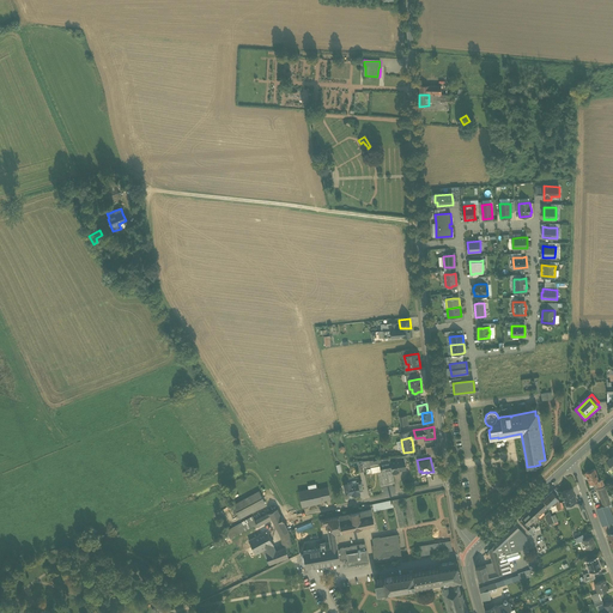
[(374,460),(363,461),(364,468),(369,489),(377,487),(374,473),(377,472),(381,486),(395,484),(393,473),(392,469),(386,471),(384,465),(392,463),(390,462),(390,459),(382,460),(374,461),(374,460)]
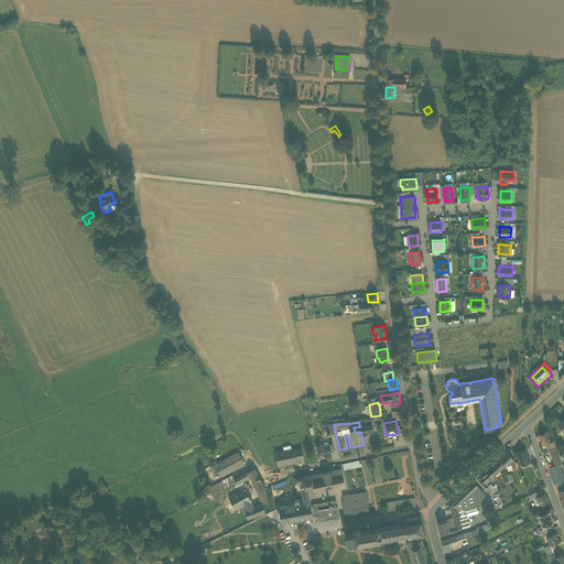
[(398,434),(399,436),(405,435),(403,425),(400,426),(400,425),(397,425),(399,434),(398,434)]
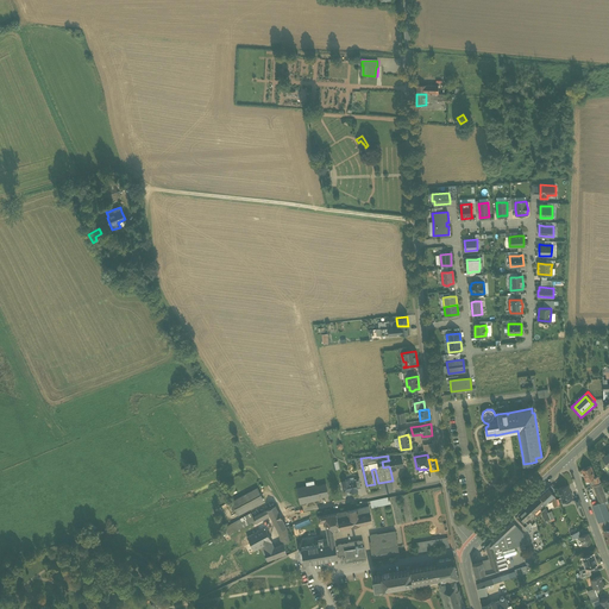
[(590,479),(592,485),(594,485),(601,482),(598,476),(595,477),(592,469),(591,465),(588,468),(582,470),(585,481),(590,479)]
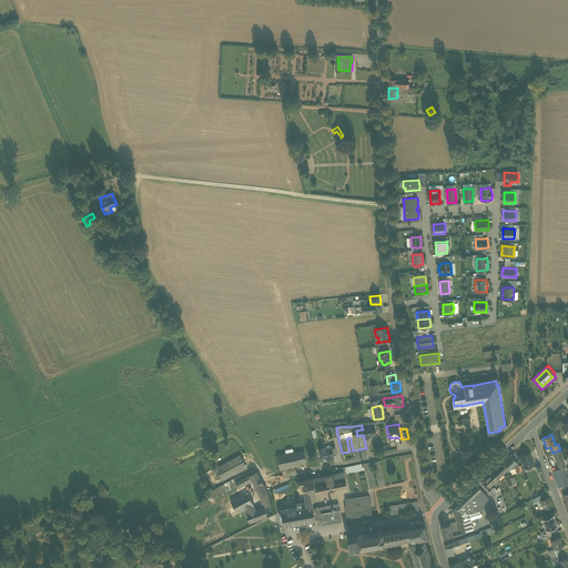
[(325,447),(320,449),(321,457),(326,456),(327,458),(333,457),(333,455),(337,455),(335,446),(331,447),(331,449),(326,450),(325,447)]
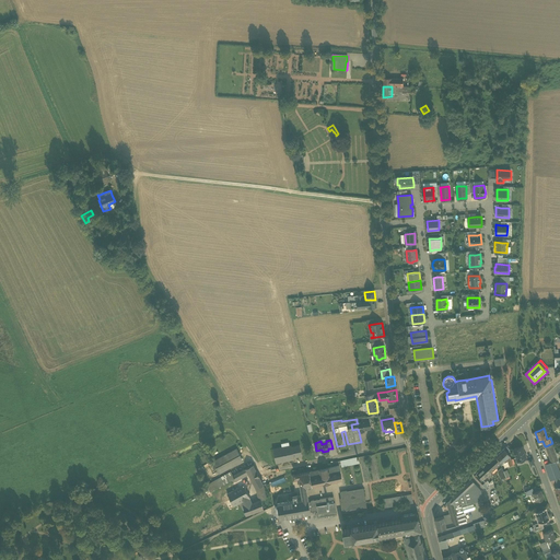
[(545,465),(550,480),(555,479),(559,476),(559,474),(556,461),(558,459),(558,458),(557,455),(556,452),(552,443),(546,446),(551,463),(545,465)]
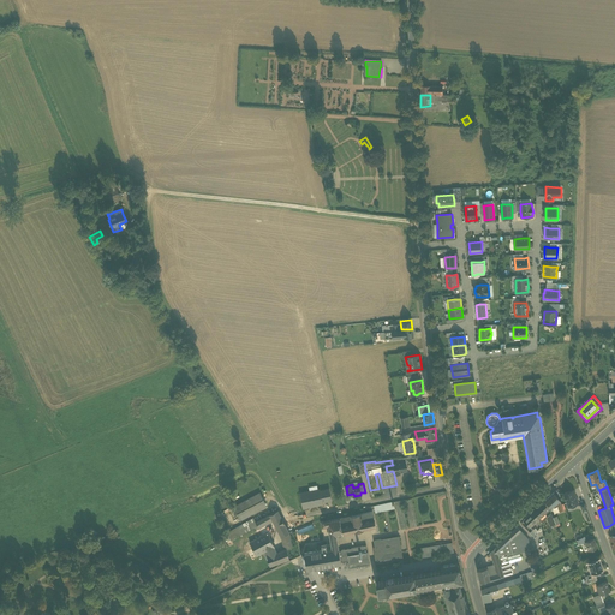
[(320,490),(322,502),(332,500),(329,489),(320,490)]
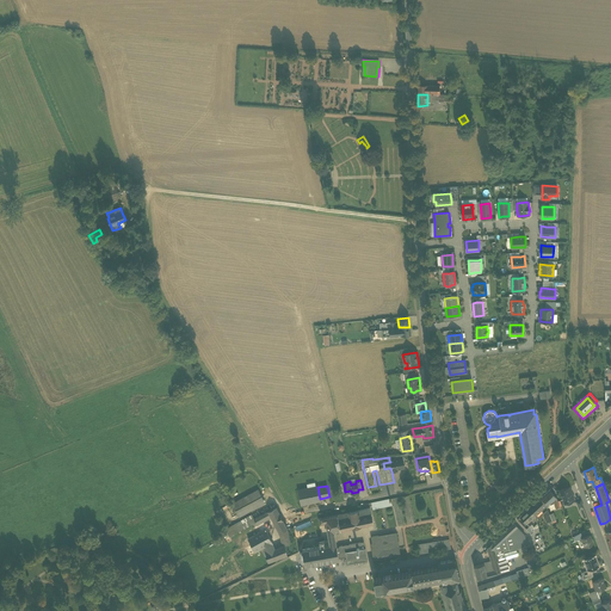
[(298,489),(302,504),(320,500),(320,499),(318,487),(308,489),(308,488),(298,489)]
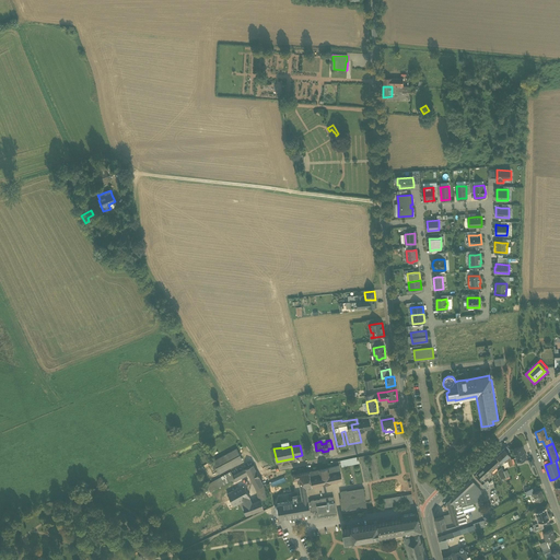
[(513,450),(517,462),(526,458),(522,446),(513,450)]
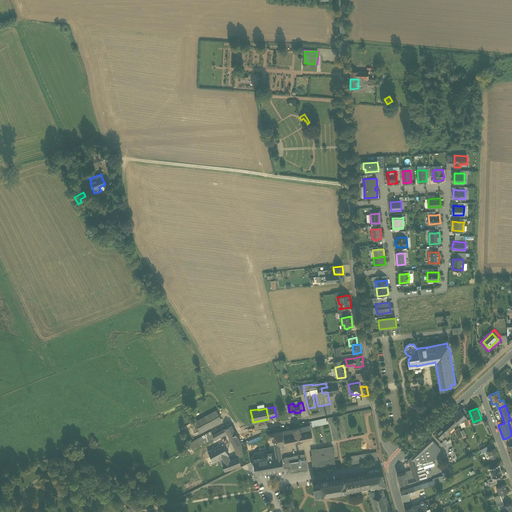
[(194,421),(200,433),(222,421),(216,410),(194,421)]
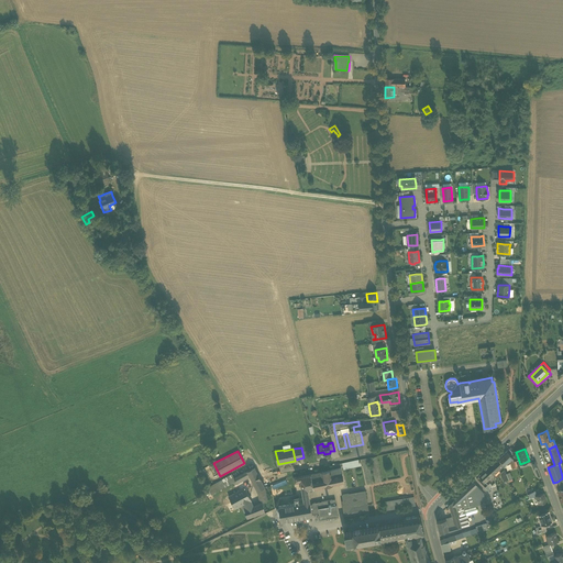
[(498,459),(505,465),(510,461),(512,459),(510,455),(507,451),(498,459)]
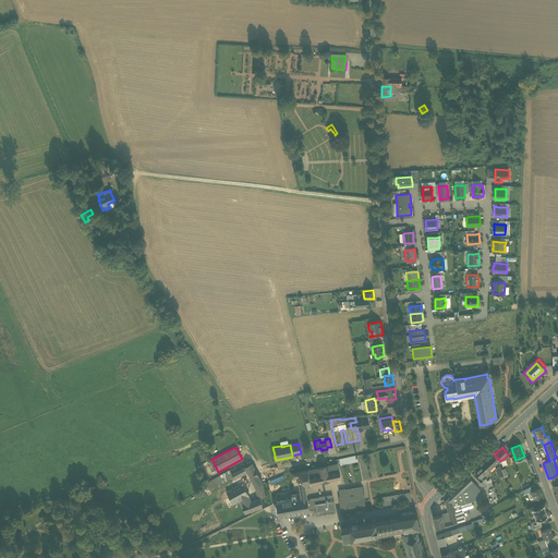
[(360,459),(364,481),(371,478),(366,458),(367,458),(372,478),(378,477),(373,452),(358,456),(358,460),(360,459)]
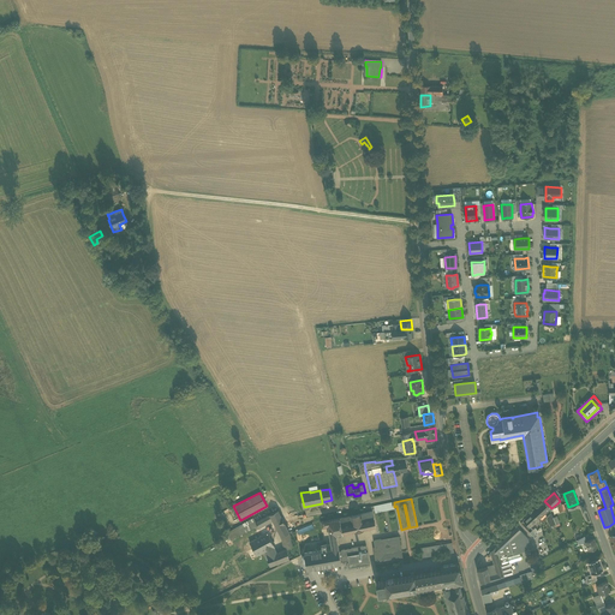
[(394,502),(374,506),(375,511),(375,512),(395,508),(394,507),(394,502)]
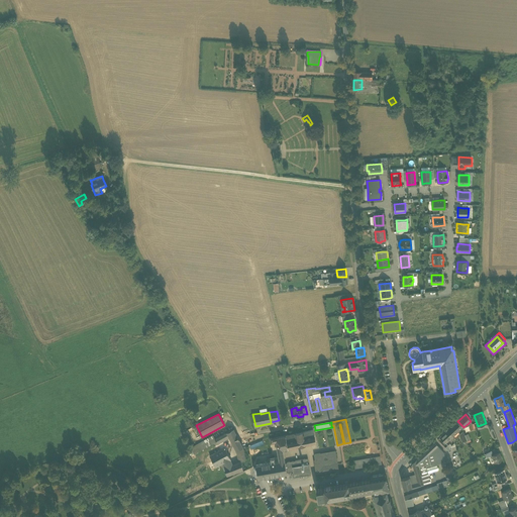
[(440,437),(445,443),(452,436),(462,427),(456,422),(447,431),(440,437)]
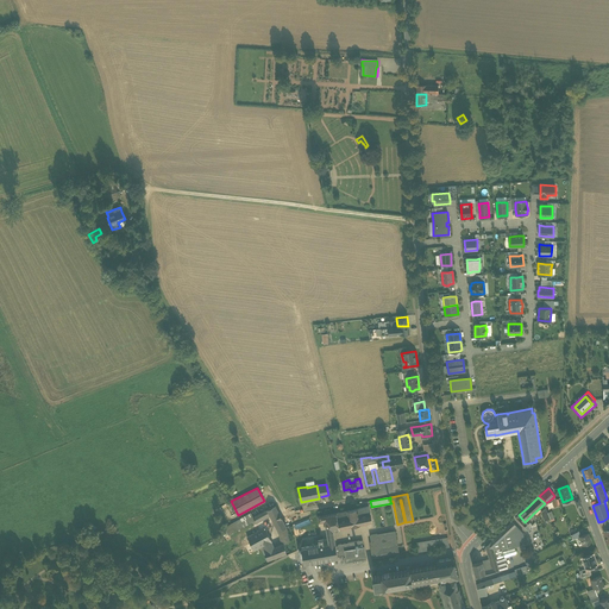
[(275,506),(267,509),(269,514),(270,516),(271,518),(280,513),(275,506)]
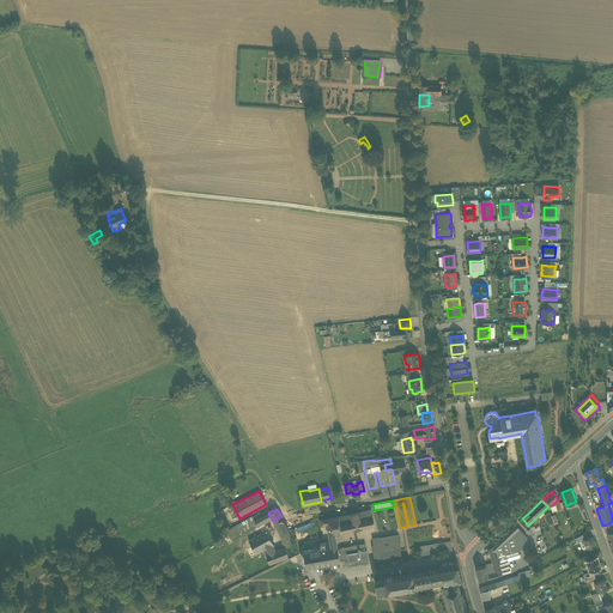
[(375,525),(371,509),(360,511),(339,516),(341,532),(375,525)]
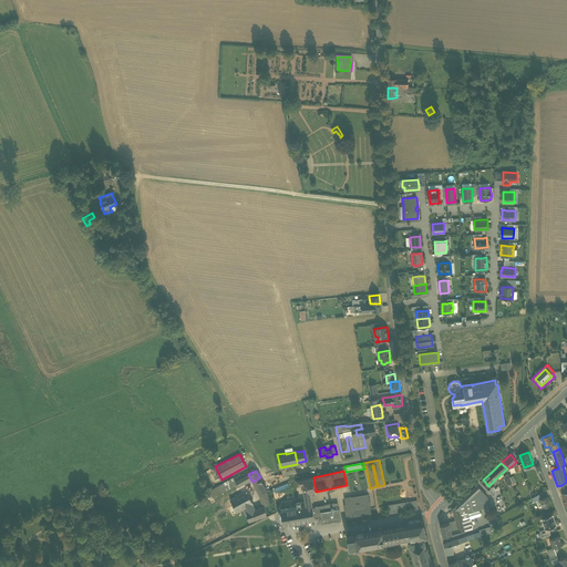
[(248,481),(250,478),(248,474),(236,481),(235,481),(238,486),(248,481)]
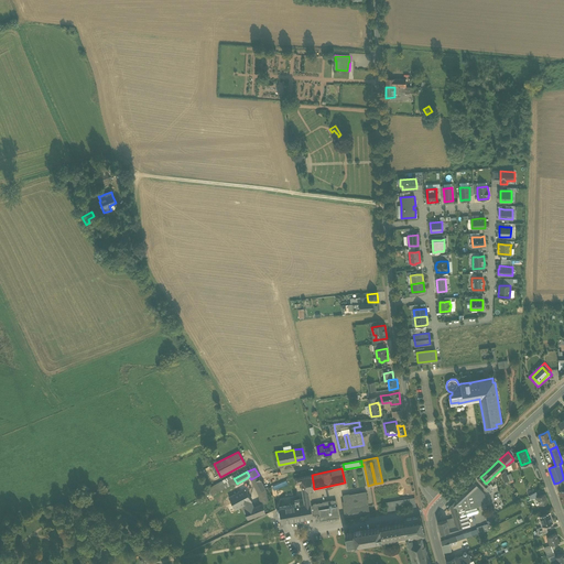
[(237,485),(237,484),(234,478),(235,478),(232,475),(208,488),(212,495),(232,484),(234,486),(237,485)]
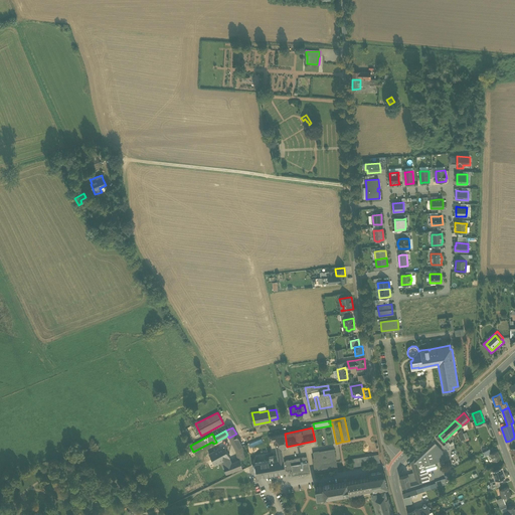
[(282,448),(287,447),(285,434),(270,437),(270,441),(275,440),(278,454),(283,453),(282,448)]
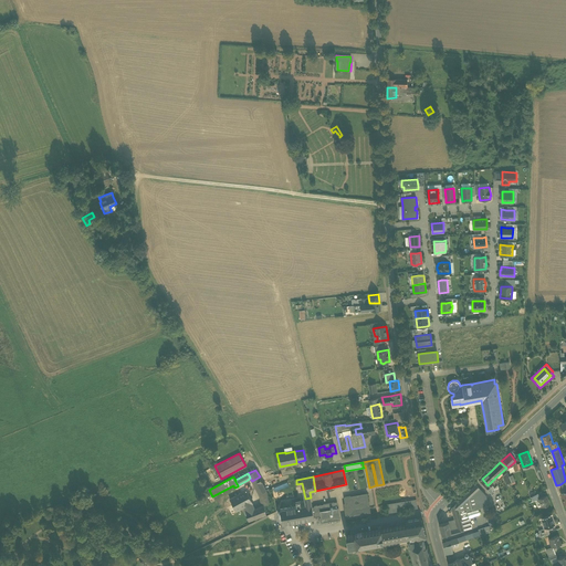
[(238,486),(251,480),(250,478),(248,480),(238,485),(238,486)]
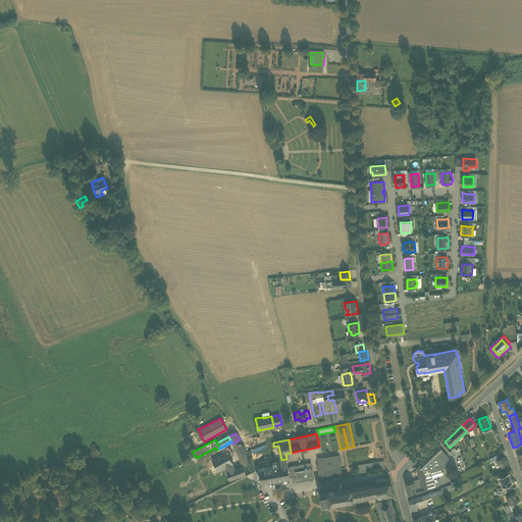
[(254,453),(267,448),(265,444),(252,449),(254,453)]
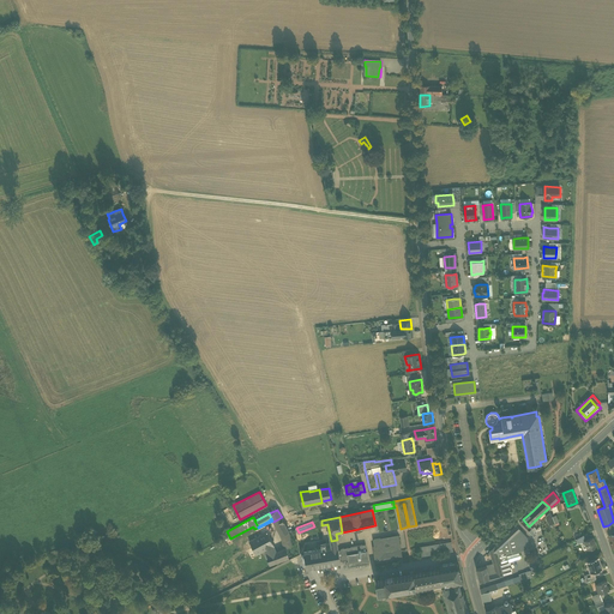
[(276,528),(281,535),(289,531),(284,523),(276,528)]
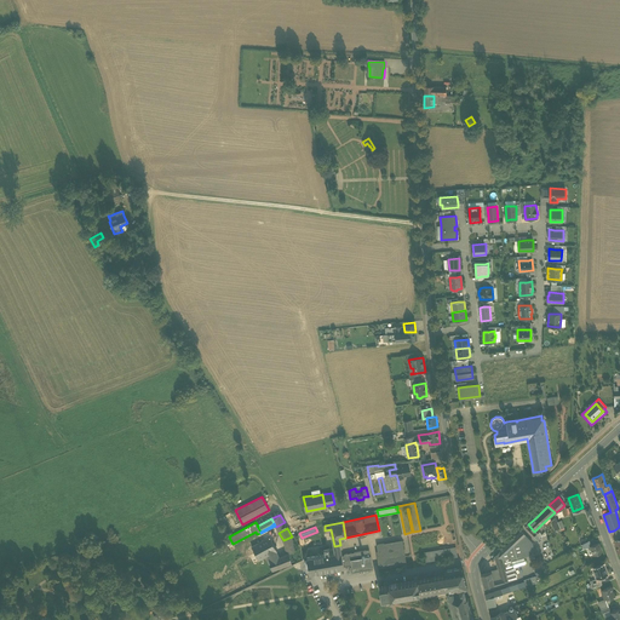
[(521,532),(510,543),(514,546),(517,558),(520,557),(523,556),(535,554),(532,543),(521,532)]
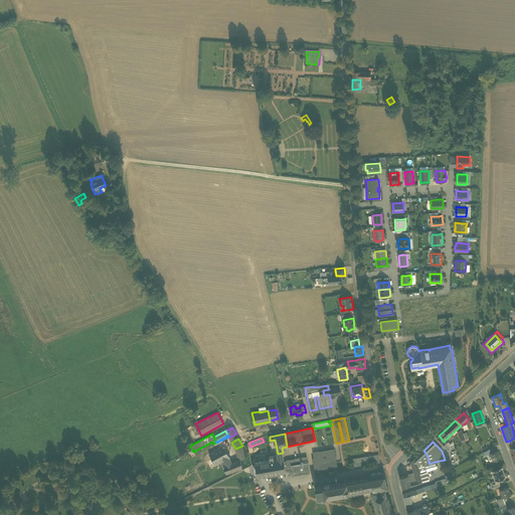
[(243,453),(242,446),(235,449),(237,460),(240,459),(240,460),(244,458),(243,453)]
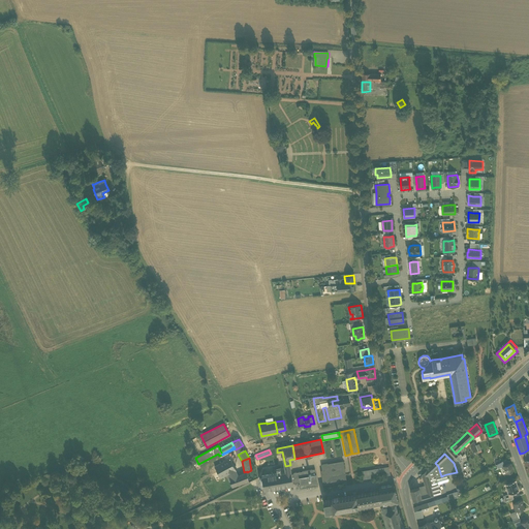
[(221,478),(226,475),(236,470),(237,470),(230,459),(215,467),(221,478)]
